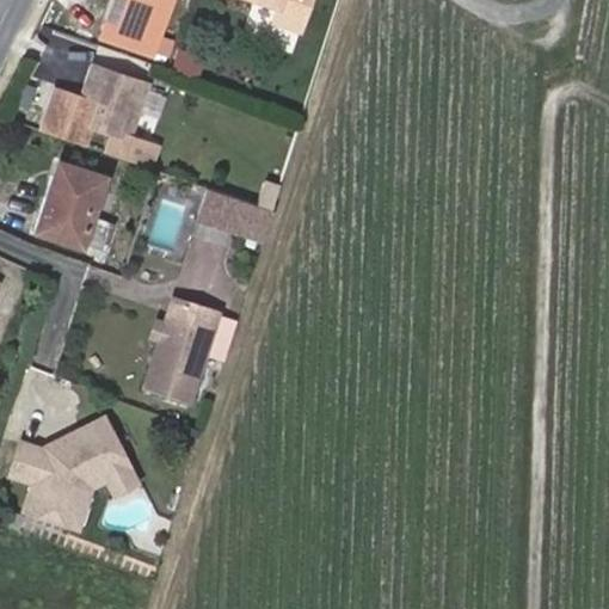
[(112,0),(102,35),(154,53),(170,0),(112,0)]
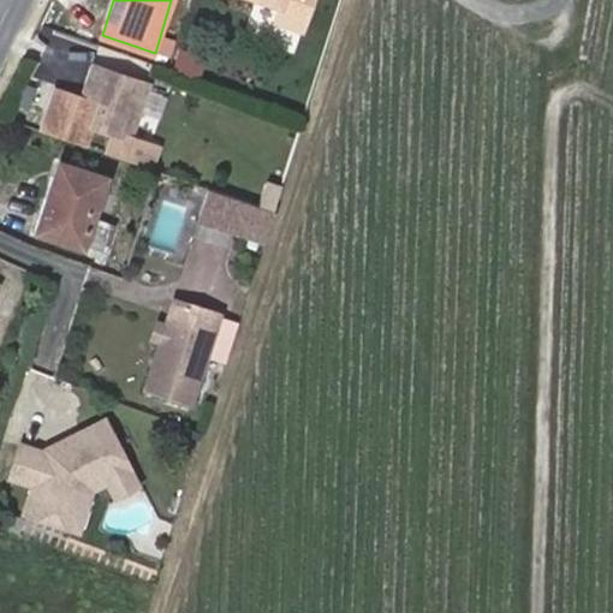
[(265,0),(279,5),(274,19),(302,29),(309,0),(265,0)]
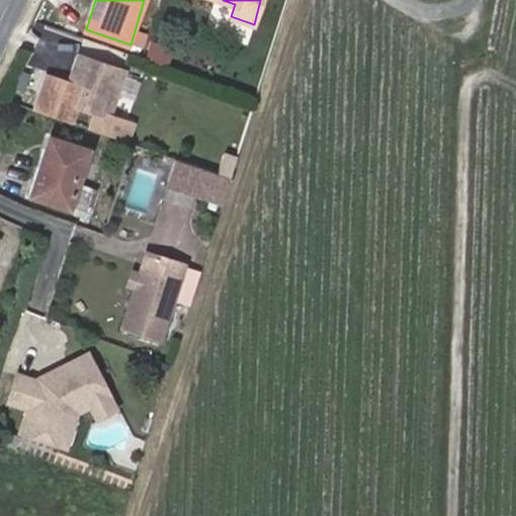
[(109,114),(123,70),(78,55),(72,73),(77,75),(74,82),(70,81),(47,73),(34,109),(73,122),(78,105),(109,115),(109,114)]
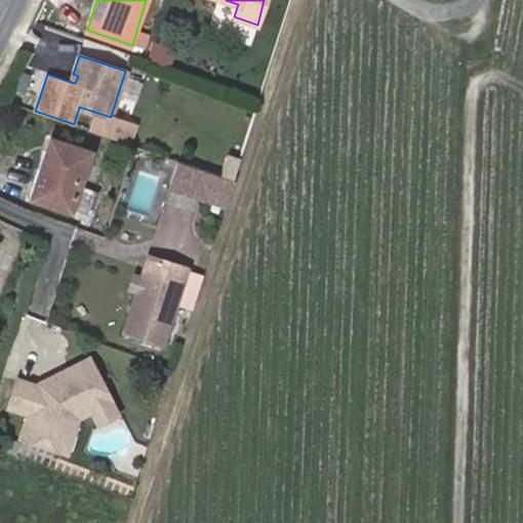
[(129,122),(111,116),(111,117),(79,107),(74,124),(122,141),(129,122)]
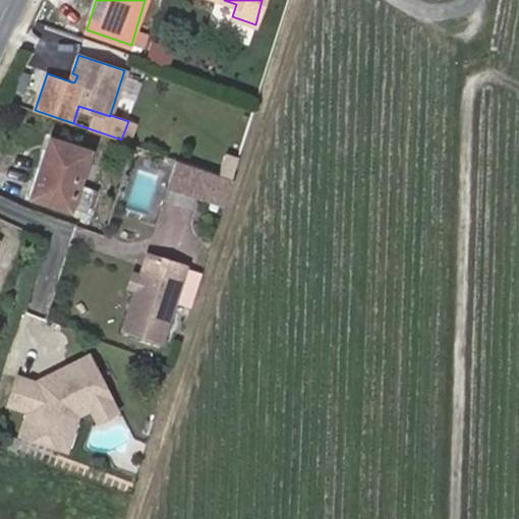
[(128,142),(134,123),(128,121),(121,139),(128,142)]
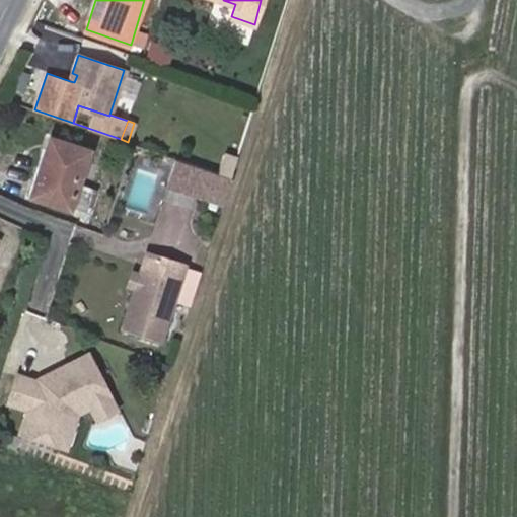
[(78,180),(88,149),(49,137),(31,195),(70,206),(70,204),(88,210),(95,186),(78,180)]
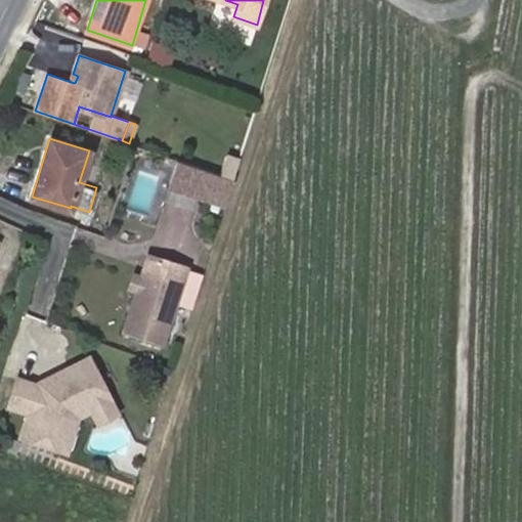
[(226,155),(220,175),(232,179),(238,159),(226,155)]
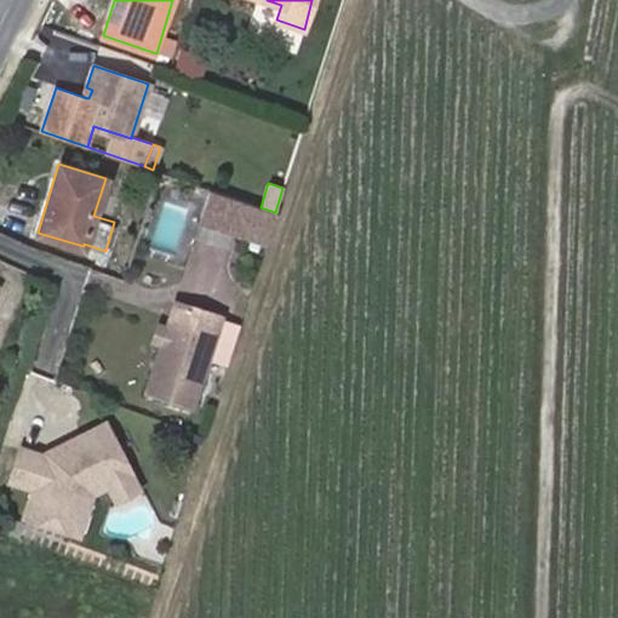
[(267,244),(275,212),(261,207),(211,189),(200,222),(267,244)]
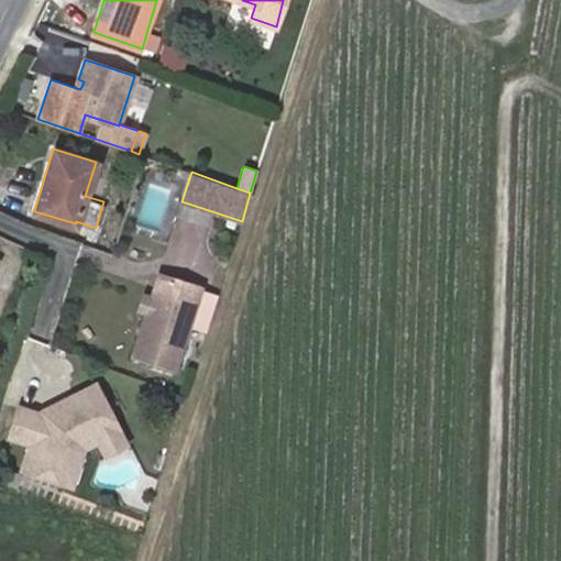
[(198,285),(157,272),(150,297),(145,309),(132,351),(173,364),(198,285)]
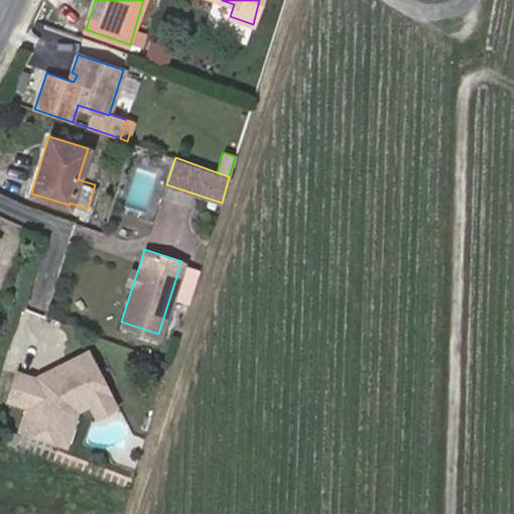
[(133,283),(137,272),(130,269),(126,280),(133,283)]
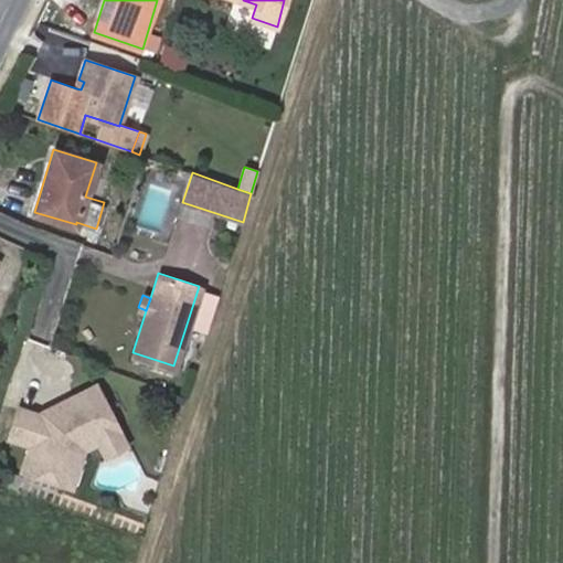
[(24,469),(71,486),(83,447),(97,439),(116,429),(93,385),(71,395),(71,397),(71,400),(68,403),(65,404),(60,404),(57,402),(44,409),(42,415),(18,409),(8,437),(32,445),(24,469)]
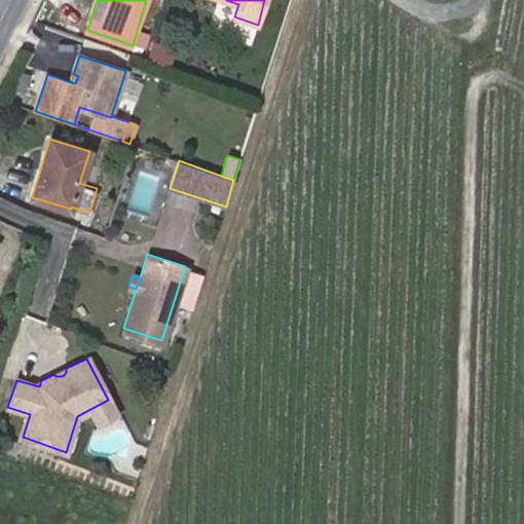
[(66,370),(66,368),(53,374),(55,376),(61,376),(64,375),(66,372),(66,370)]
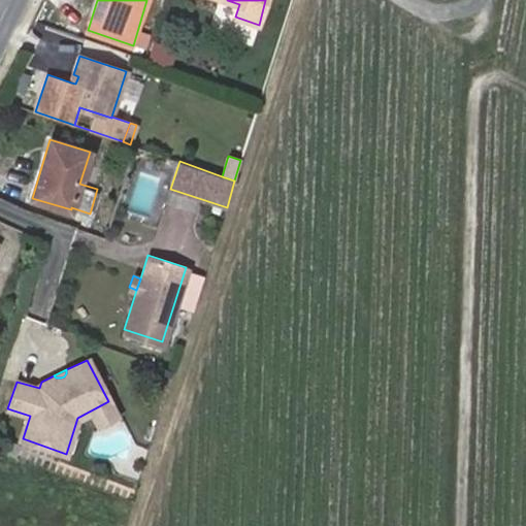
[(108,401),(91,411),(98,423),(116,414),(108,401)]
